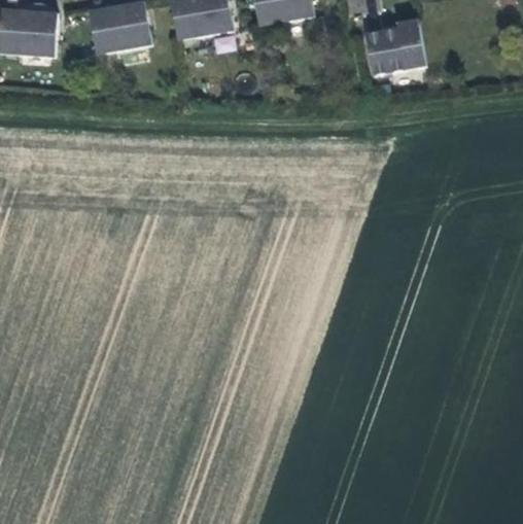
[(89,11),(97,55),(151,43),(144,2),(142,2),(141,0),(115,0),(113,1),(109,5),(108,7),(101,9),(89,11)]
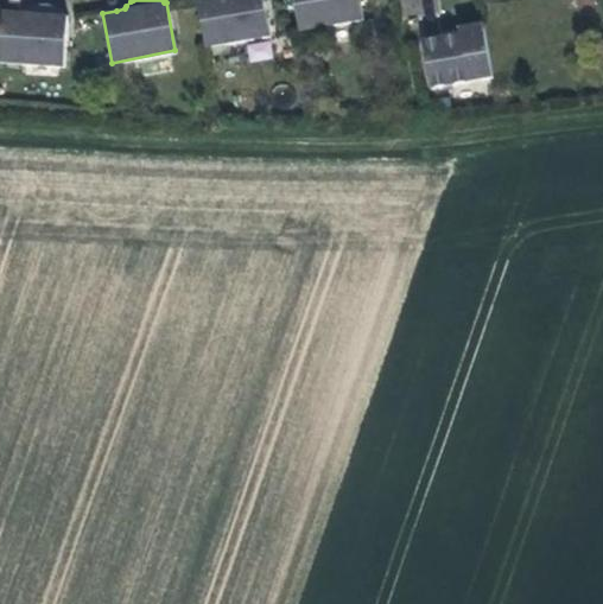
[(195,0),(203,46),(266,35),(260,0),(195,0)]
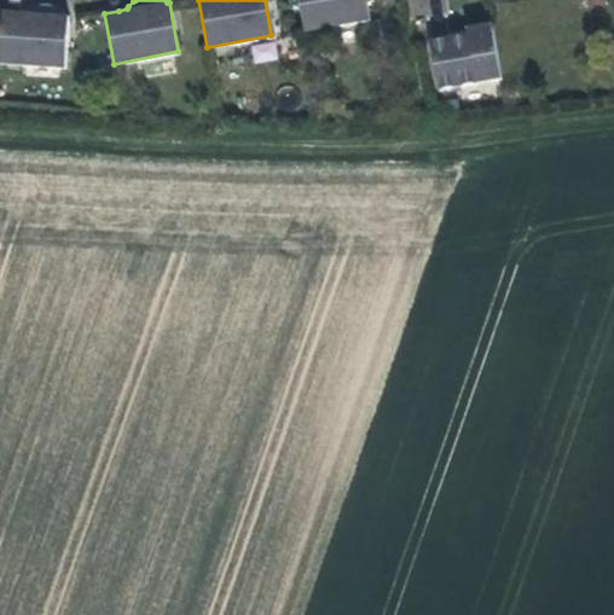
[(297,0),(303,30),(368,18),(364,0),(297,0)]
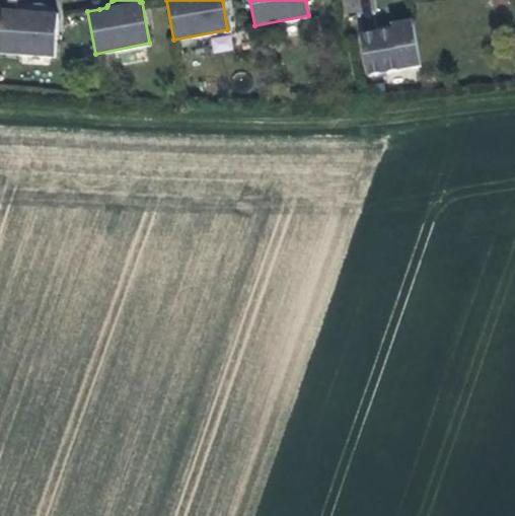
[(0,8),(0,50),(51,53),(55,12),(53,11),(51,8),(47,4),(44,3),(38,1),(31,1),(25,3),(20,6),(20,9),(11,9),(0,8)]
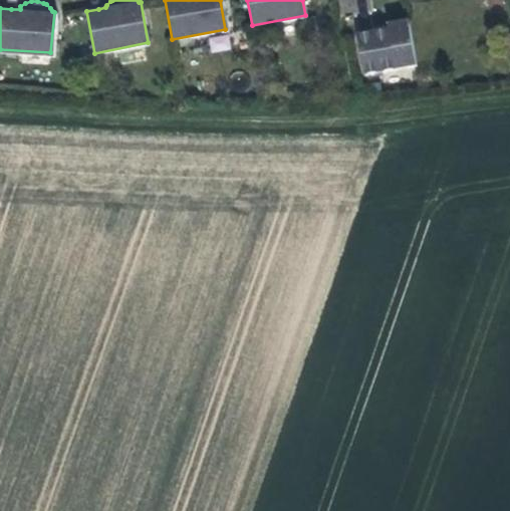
[(354,32),(361,72),(415,63),(407,17),(386,21),(387,26),(374,28),(354,32)]
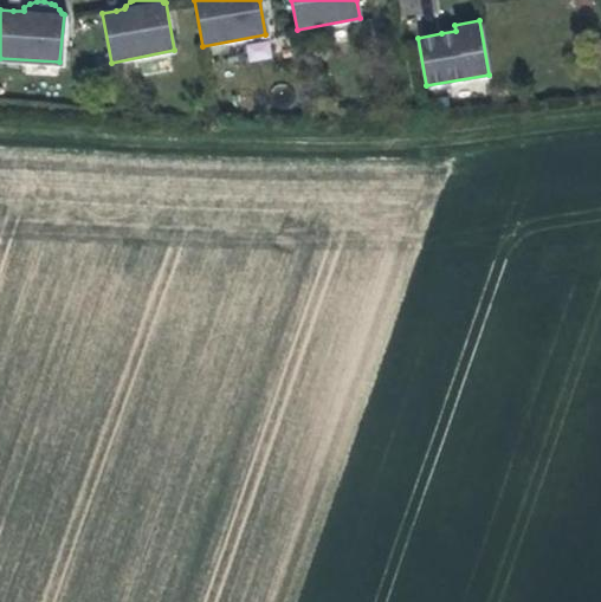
All buildings are outlined.
